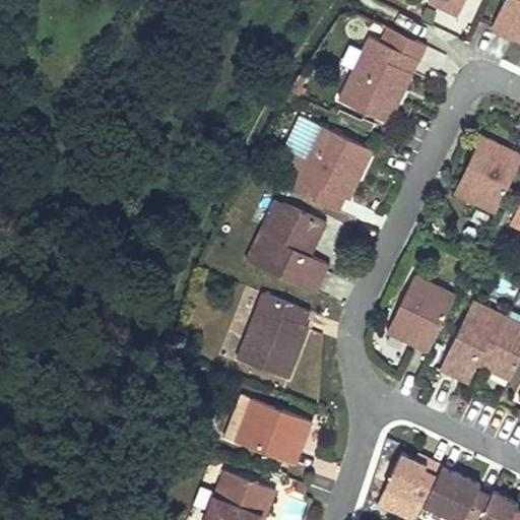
[(455,16),(462,0),(428,0),(427,3),(455,16)]
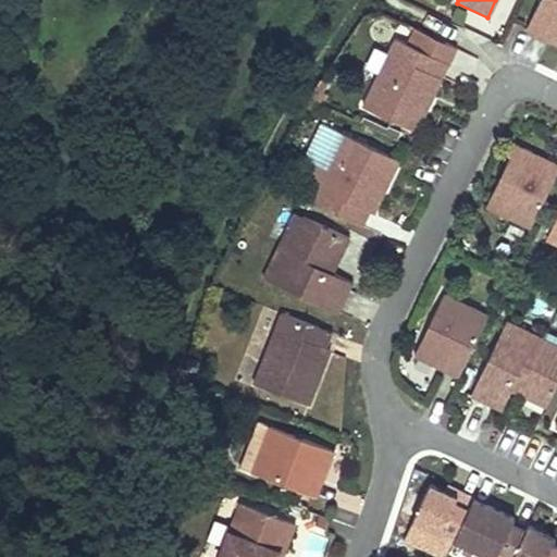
[(556,0),(537,0),(524,29),(556,45),(556,42),(556,0)]
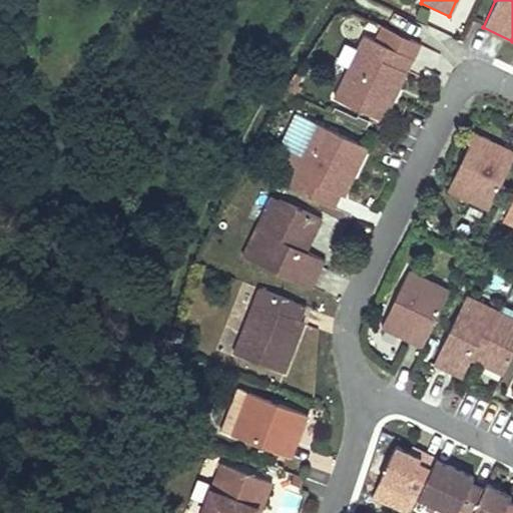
[(419,44),(380,25),(372,40),(362,36),(333,99),(383,122),(396,96),(391,94),(402,72),(409,58),(412,59),(419,44)]
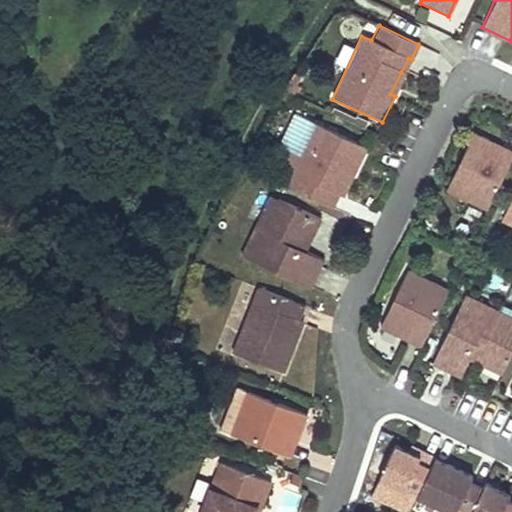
[(395,96),(405,74),(401,72),(390,94),(395,96)]
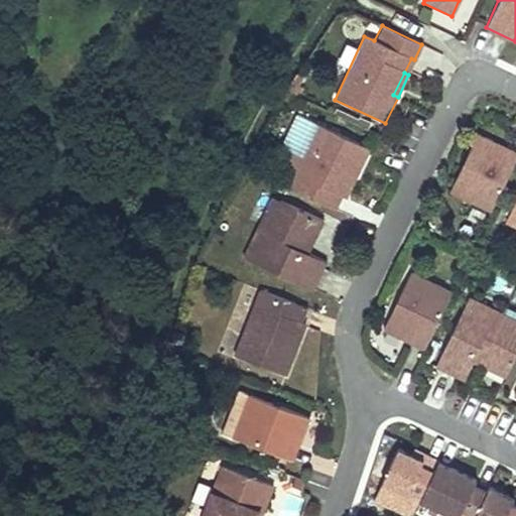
[(295,96),(284,91),(283,92),(279,98),(290,104),(295,96)]
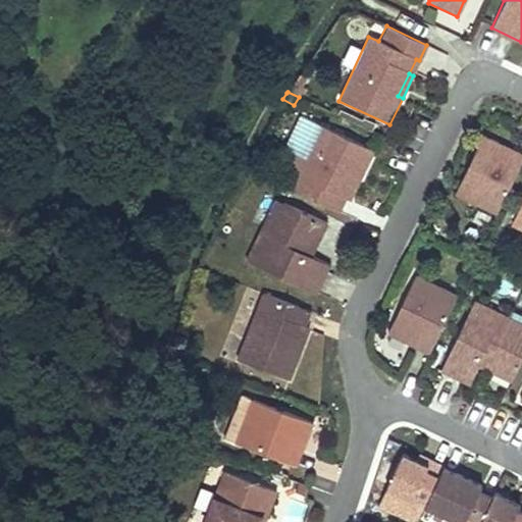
[(324,127),(299,115),(282,149),(297,156),(308,161),(324,127)]
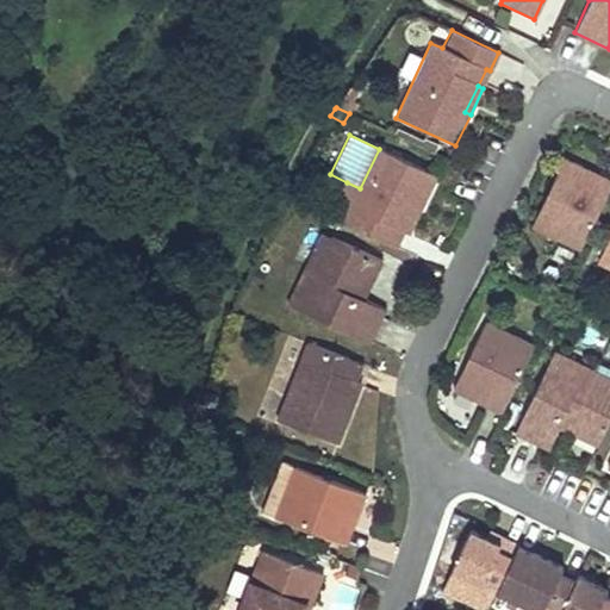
[(396,248),(400,240),(404,232),(417,206),(422,210),(437,178),(379,149),(360,188),(349,212),(344,223),(396,248)]
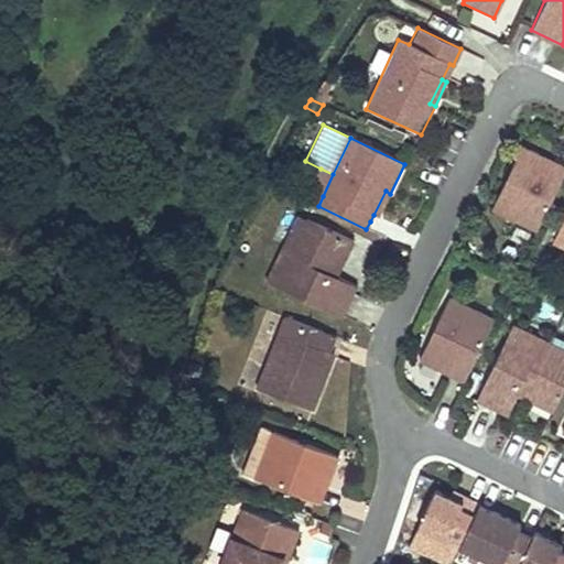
[(521,147),(506,179),(490,209),(535,231),(563,172),(543,162),(545,158),(521,147)]
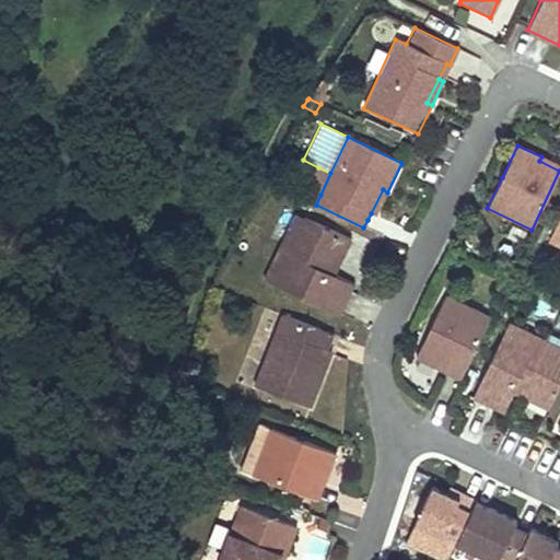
[(559,171),(559,170),(559,165),(541,156),(539,161),(559,171)]
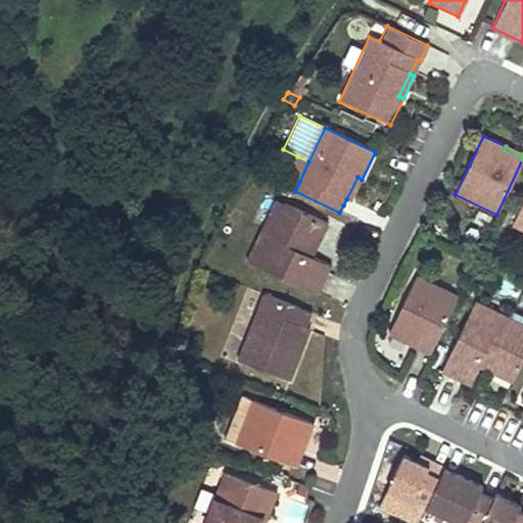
[(299,182),(308,161),(297,156),(288,177),(299,182)]
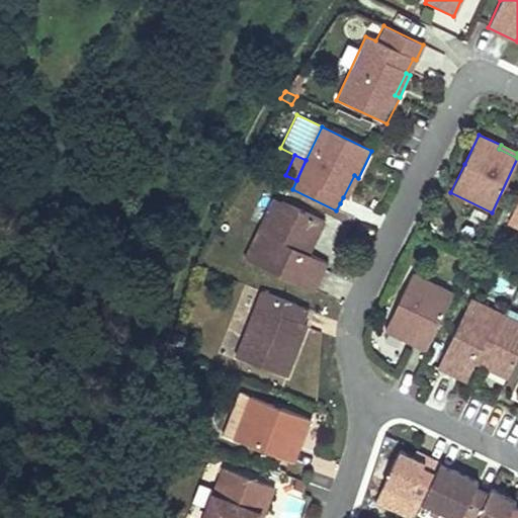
[(348,199),(358,178),(354,175),(343,197),(348,199)]
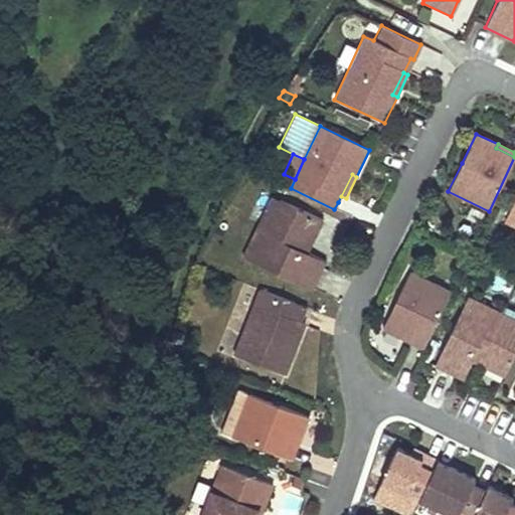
[(272,197),(259,225),(267,229),(280,201),(272,197)]
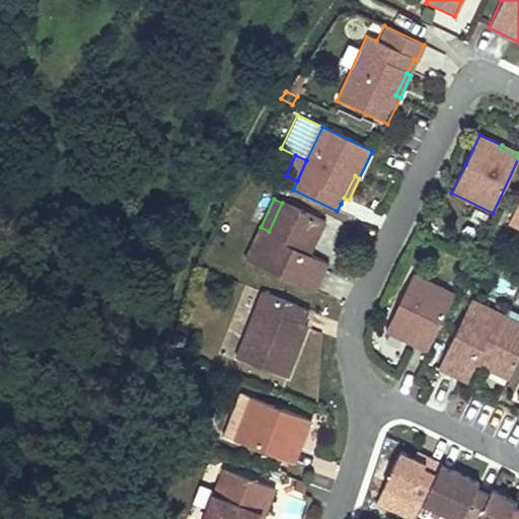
[(518,199),(508,223),(518,227),(518,199)]
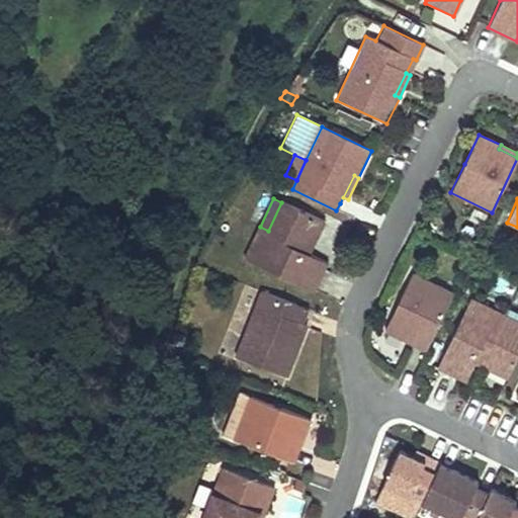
[(309,256),(317,239),(324,223),(281,202),(268,231),(260,227),(244,260),(314,292),(328,264),(309,256)]
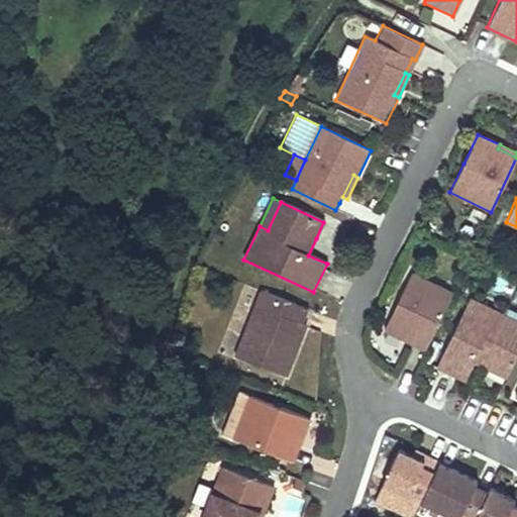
[(383,330),(395,335),(406,341),(408,336),(426,345),(451,293),(410,273),(383,330)]
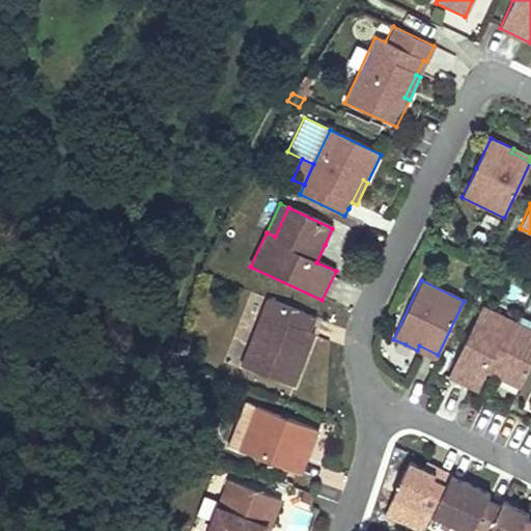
[(242,366),(269,376),(295,387),(305,358),(301,357),(310,332),(315,318),(268,299),(242,366)]
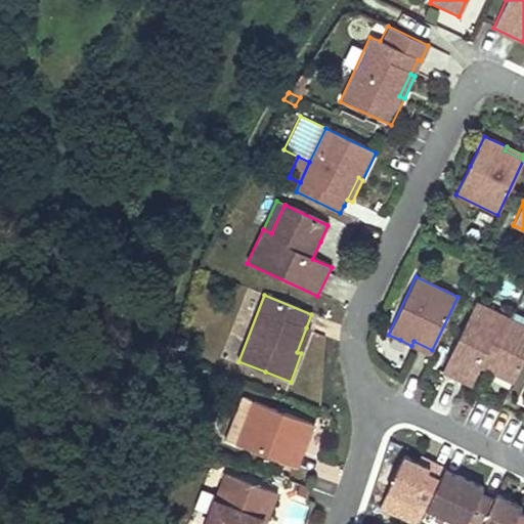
[(481,366),(496,375),(513,382),(523,357),(523,333),(507,324),(511,317),(476,302),(442,372),(472,386),(481,366)]
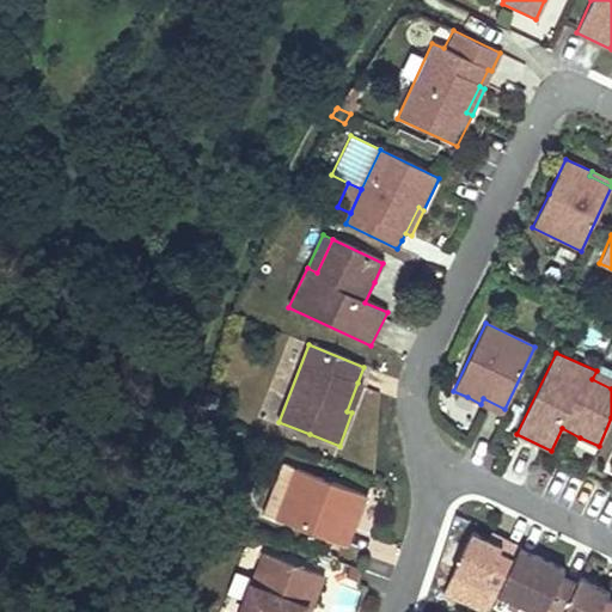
[(611,389),(611,368),(600,363),(597,371),(592,379),(611,389)]
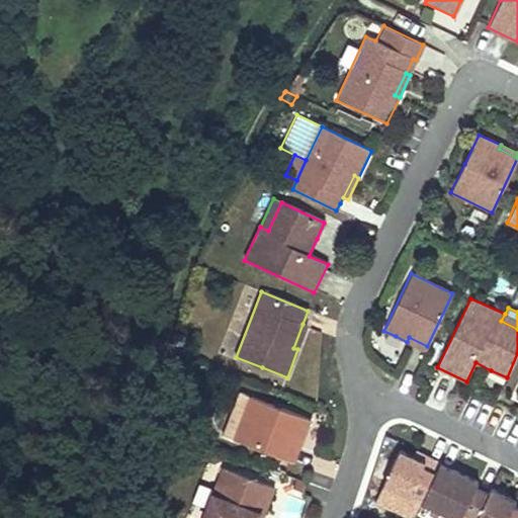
[(297,349),(308,326),(303,324),(293,348),(297,349)]
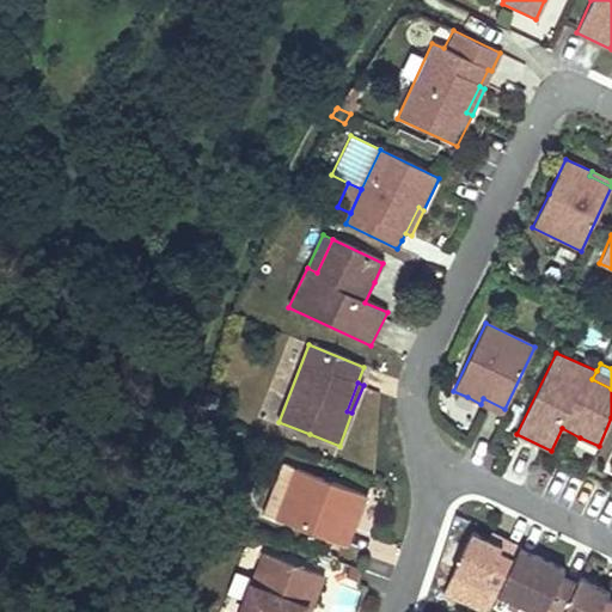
[(502,415),(505,409),(483,398),(481,404),(502,415)]
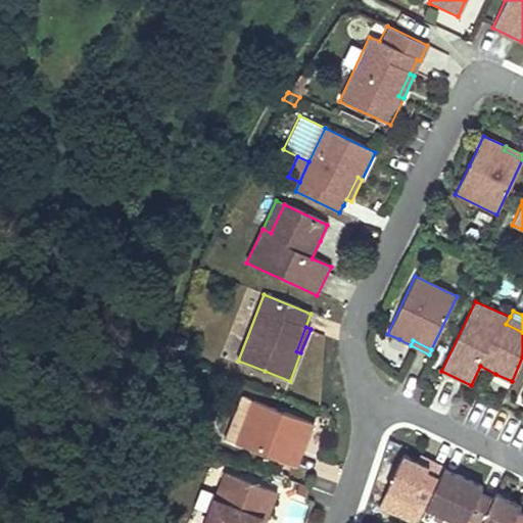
[(252,399),(241,394),(224,437),(236,441),(252,399)]
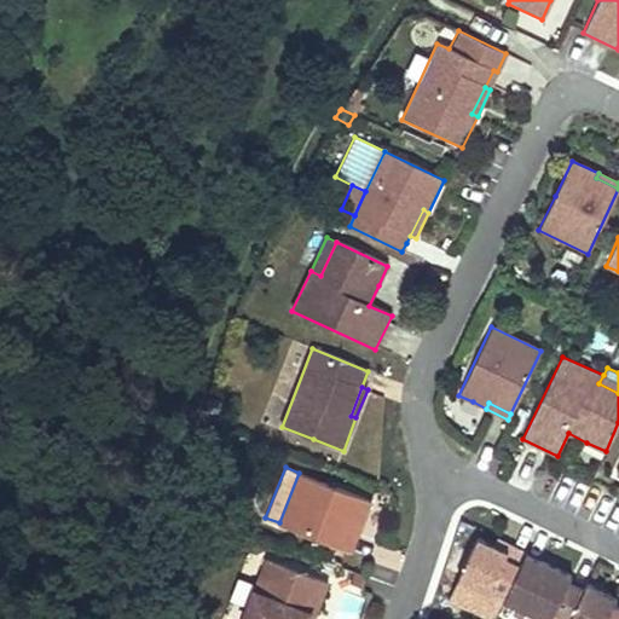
[(279,522),(312,537),(346,550),(356,525),(360,527),(370,502),(299,473),(279,522)]
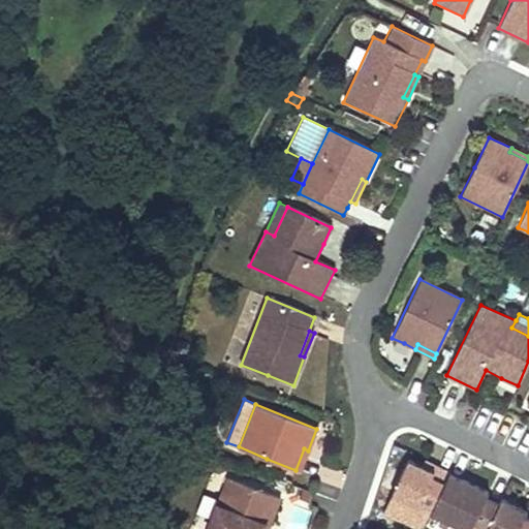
[(300,472),(308,450),(304,448),(296,470),(300,472)]
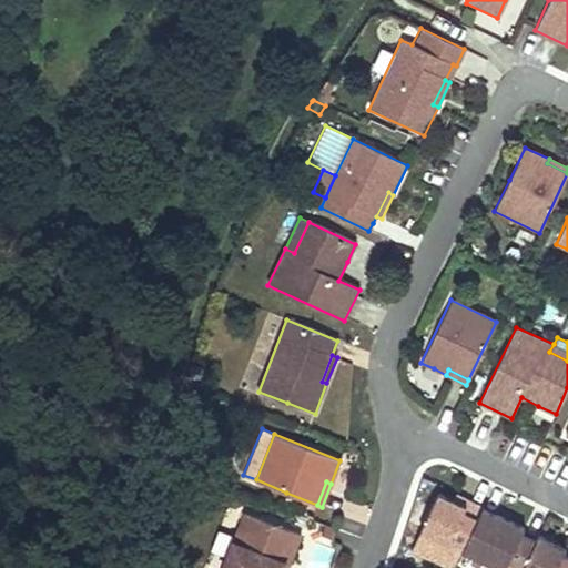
[(464,547),(476,520),(460,513),(464,505),(453,499),(436,492),(426,511),(417,530),(446,544),(448,539),(464,547)]
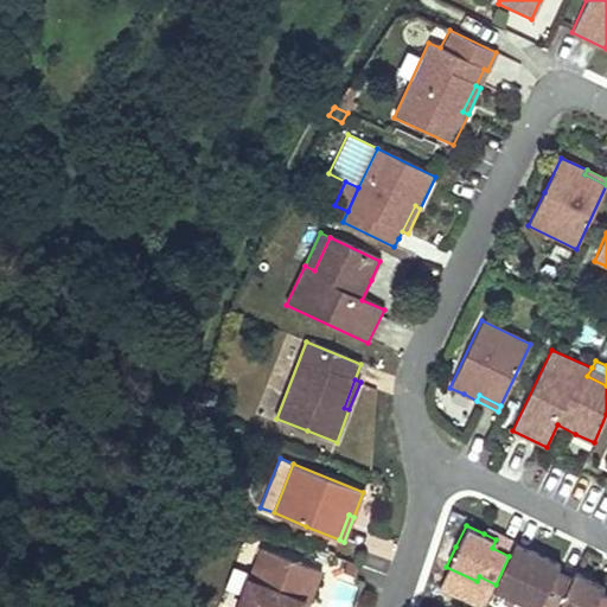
[(516,541),(487,528),(484,534),(496,540),(492,548),(509,556),(512,548),(516,541)]
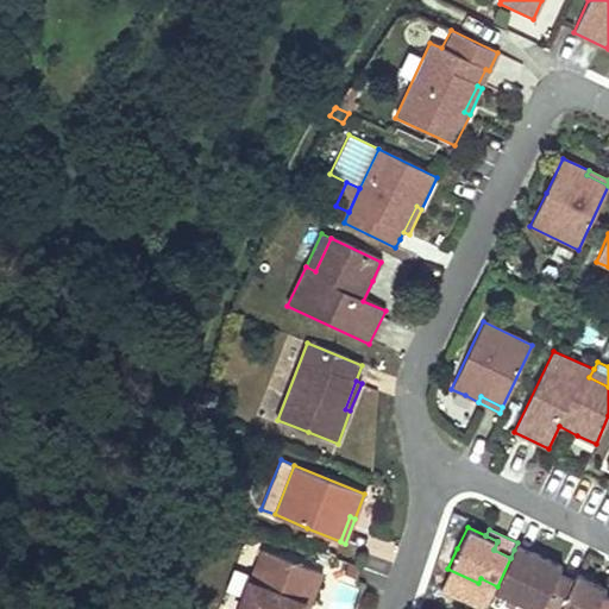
[(238,608),(301,608),(305,603),(311,606),(322,573),(262,550),(238,608)]
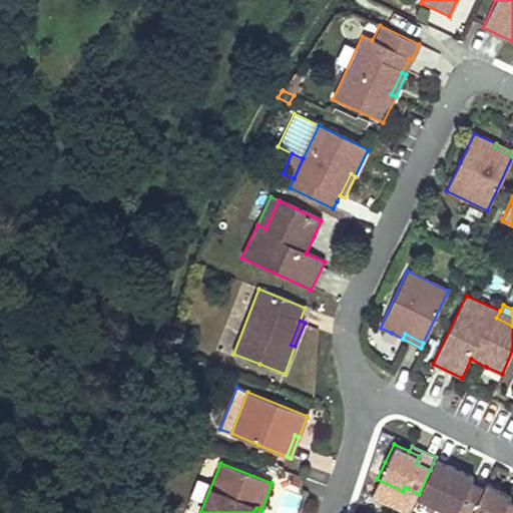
[(447,512),(455,512),(456,511),(469,485),(471,481),(433,463),(430,470),(419,494),(416,498),(447,512)]
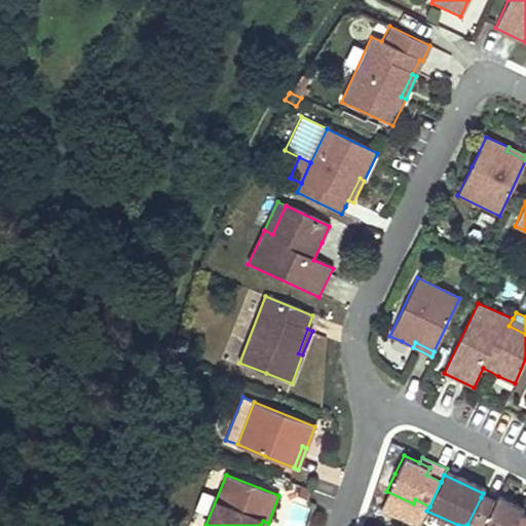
[(309,490),(297,485),(294,494),(306,499),(309,490)]
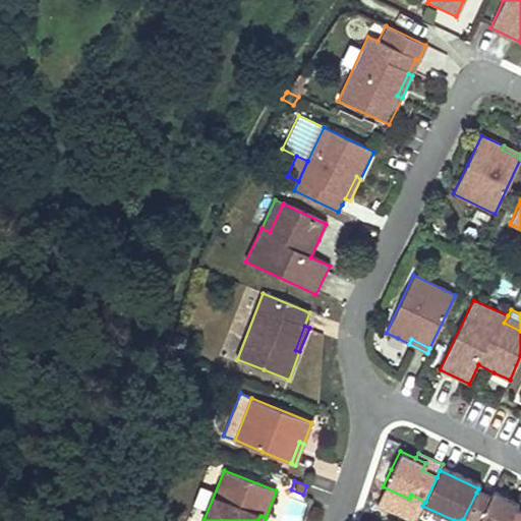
[(409,499),(383,486),(375,502),(401,515),(409,499)]
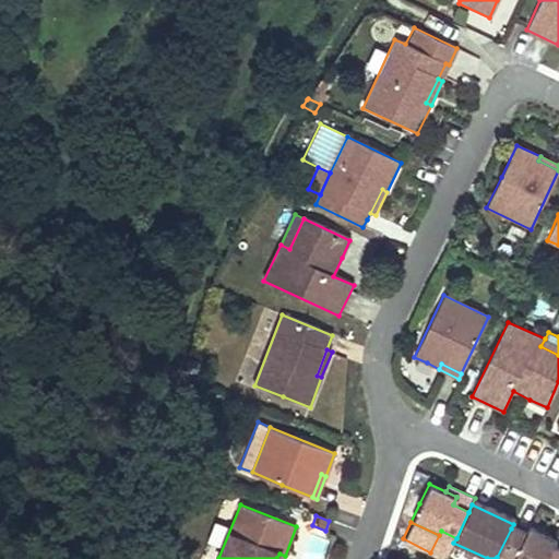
[(546,558),(551,548),(554,544),(526,530),(524,535),(511,528),(497,557),(500,558),(546,558)]
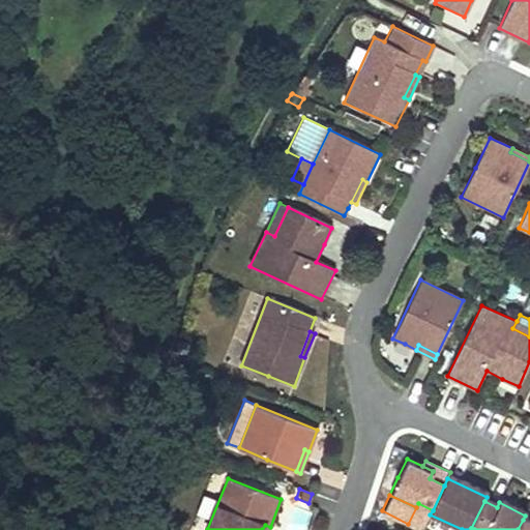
[(529,529),(529,523),(523,520),(518,529),(529,529)]
